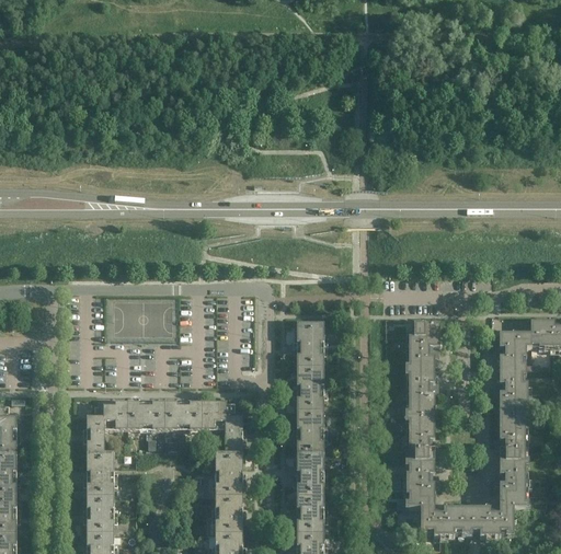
[(494,313),(493,329),(518,330),(518,323),(516,323),(517,314),(494,313)]
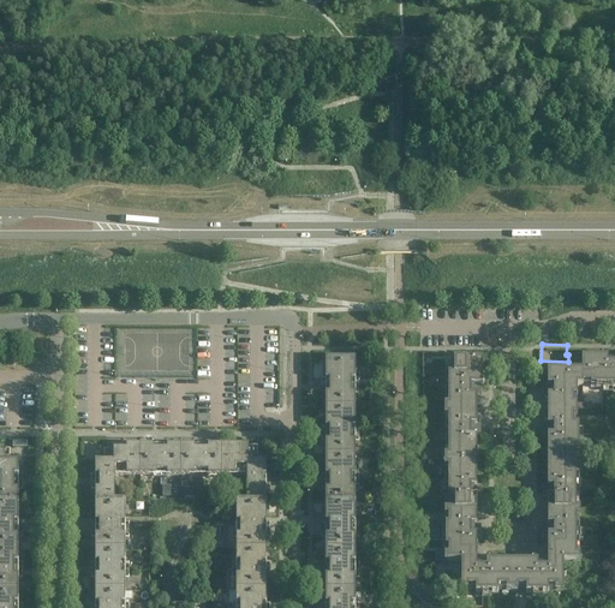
[(614,352),(613,352),(613,346),(608,346),(608,350),(581,350),(581,363),(583,363),(583,376),(596,376),(596,381),(614,381),(614,352)]
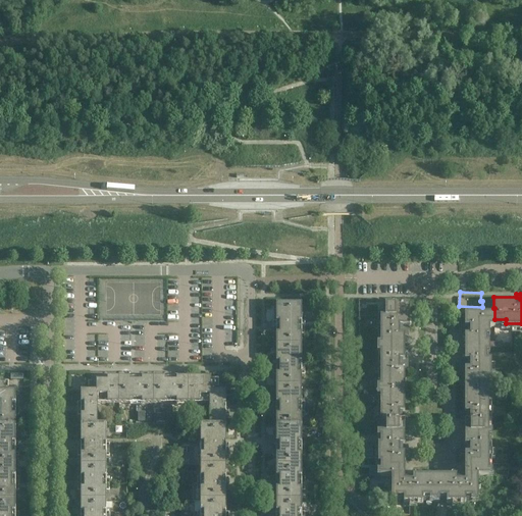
[(305,329),(305,316),(302,316),(302,299),(276,299),(276,316),(272,316),(272,329),(276,329),(276,340),(302,340),(302,329),(305,329)]
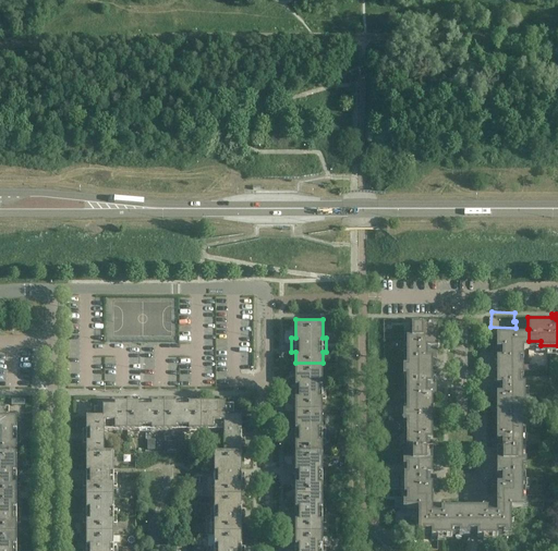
[(437,343),(438,319),(412,319),(412,332),(403,332),(403,353),(407,353),(407,365),(433,365),(433,352),(431,352),(431,347),(436,347),(436,343),(437,343)]
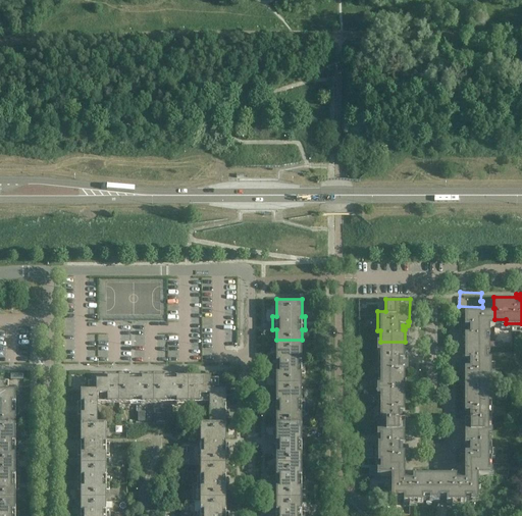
[(486,354),(486,343),(486,321),(494,321),(494,319),(494,308),(493,308),(464,308),(464,320),(461,320),(461,325),(467,325),(467,329),(464,329),(465,343),(465,355),(467,355),(467,359),(461,359),(461,363),(464,363),(464,385),(488,385),(488,373),(491,373),(491,354),(486,354)]
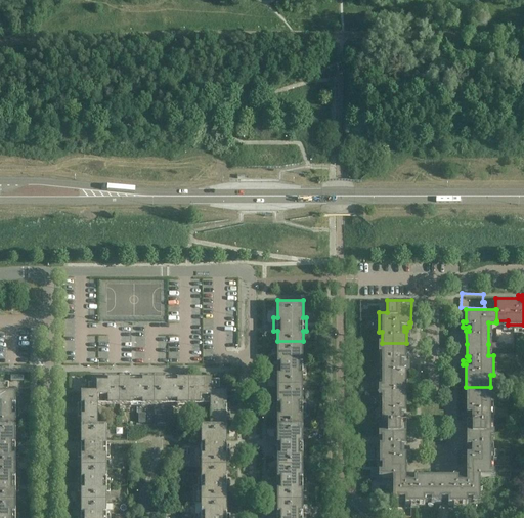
[(306,372),(306,358),(303,358),(303,341),(277,341),(277,357),(273,357),(273,372),(277,372),(277,382),(303,382),(303,372),(306,372)]
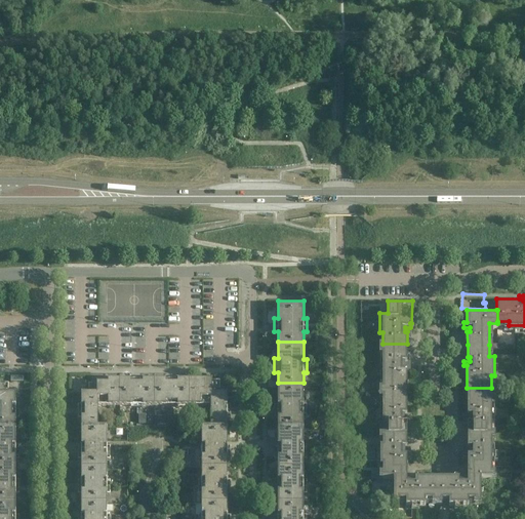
[(407,388),(407,365),(410,365),(410,361),(405,361),(405,357),(407,357),(407,344),(382,344),(382,356),(379,356),(379,375),(382,375),(382,388),(407,388)]
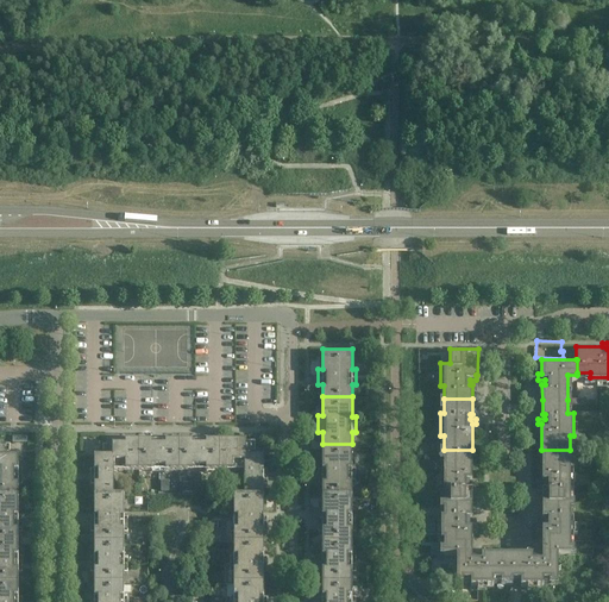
[(179,464),(179,434),(167,434),(167,431),(151,431),(151,434),(138,434),(138,464),(179,464)]
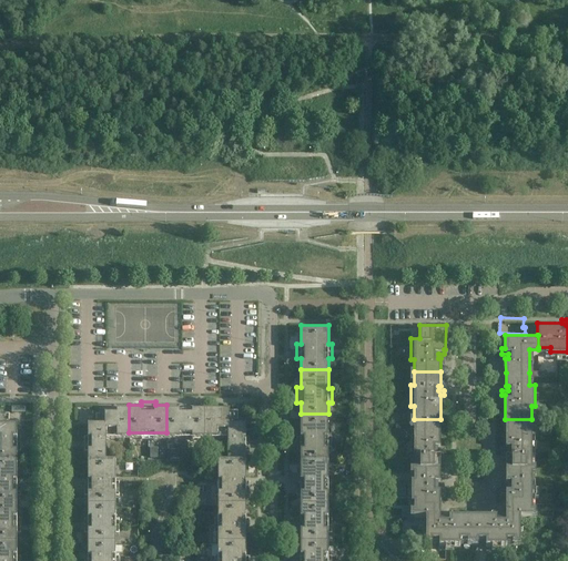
[(204,432),(204,406),(193,405),(193,401),(179,401),(179,405),(166,405),(166,432),(204,432)]
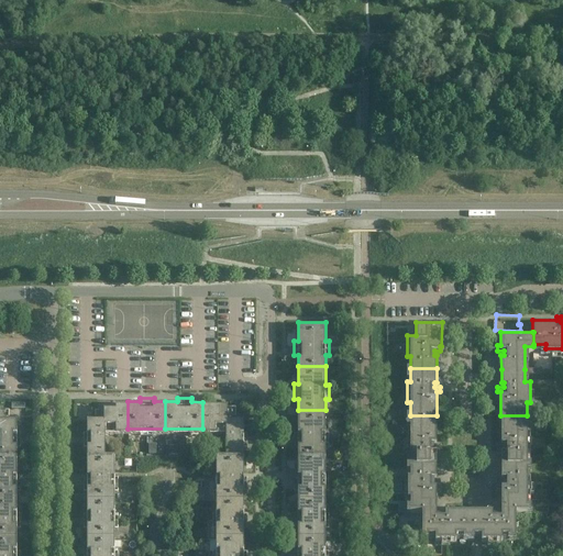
[(128,429),(128,401),(116,401),(116,406),(95,406),(95,417),(87,417),(87,429),(84,427),(84,443),(87,443),(87,453),(105,453),(105,429),(128,429)]
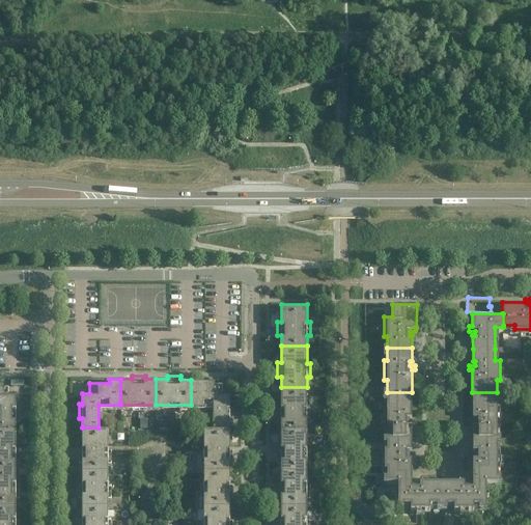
[(229,404),(229,393),(222,393),(222,380),(191,380),(191,405),(213,405),(213,429),(229,429),(229,418),(233,418),(233,404),(229,404)]
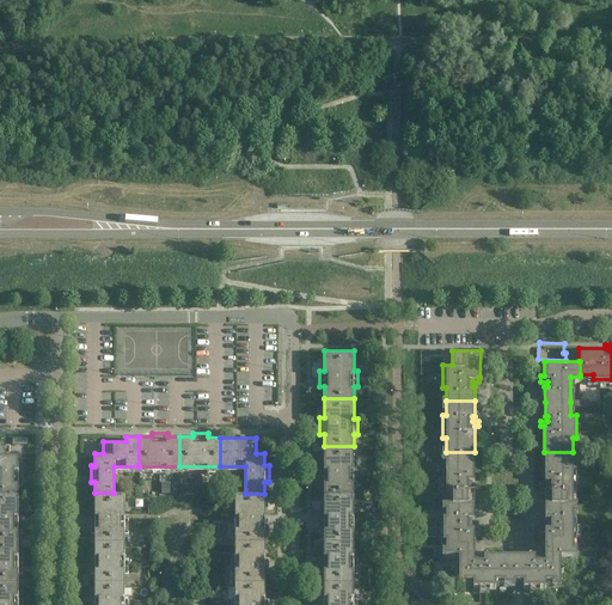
[(18,465),(18,453),(10,453),(10,441),(0,440),(0,493),(18,494),(18,482),(23,482),(23,465),(18,465)]
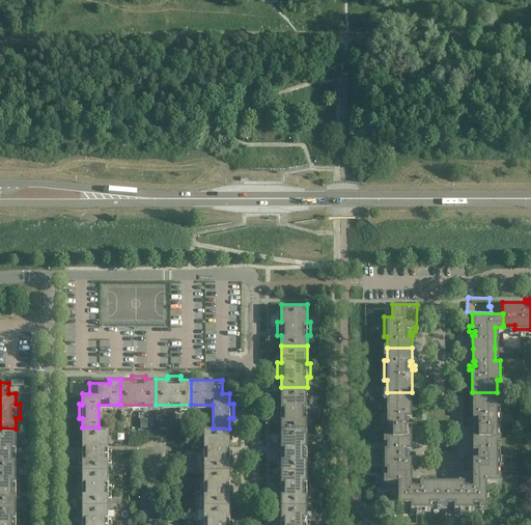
[(310,418),(310,405),(307,405),(307,387),(281,387),(281,405),(277,405),(277,418),(280,418),(280,429),(307,429),(307,418),(310,418)]
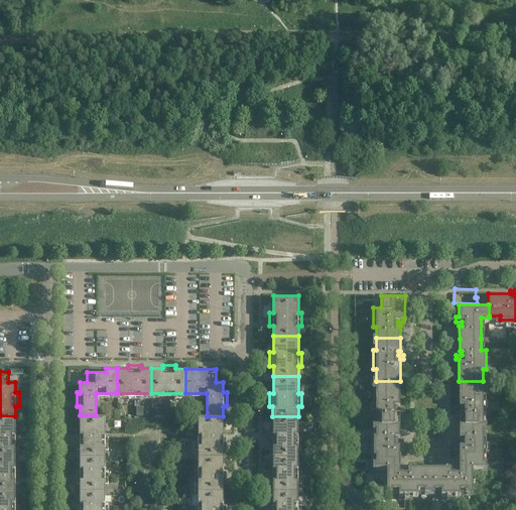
[(400,423),(400,410),(398,410),(398,406),(403,406),(403,402),(400,402),(400,381),(376,381),(376,392),(373,392),(373,412),(376,412),(376,434),(373,434),(373,455),(376,455),(376,467),(387,466),(400,466),(400,464),(400,444),(403,444),(403,440),(398,440),(398,436),(400,436),(400,423)]
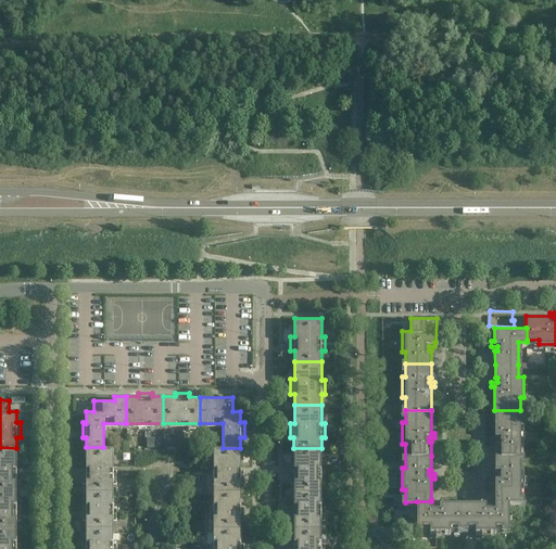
[(523,450),(523,423),(523,422),(520,422),(520,410),(494,410),(494,433),(491,433),(491,437),(497,437),(497,442),(494,442),(494,456),(525,456),(525,450),(523,450)]
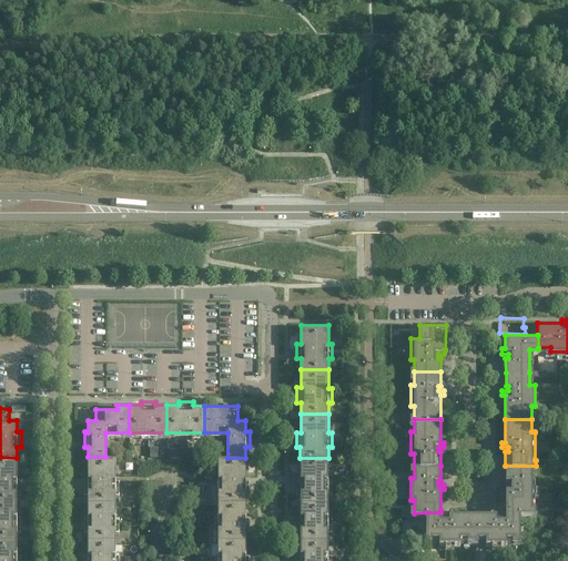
[(21,491),(21,477),(17,477),(17,473),(17,458),(0,457),(0,501),(17,502),(17,491),(21,491)]
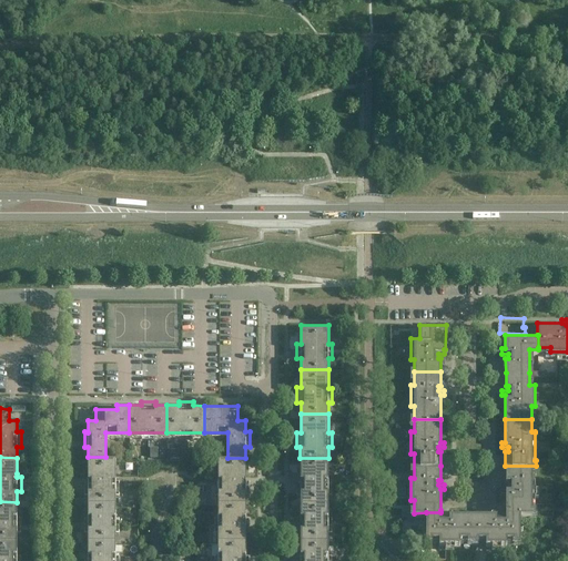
[(119,490),(119,476),(115,476),(115,473),(115,457),(105,457),(88,457),(88,473),(88,476),(84,477),(84,491),(88,491),(88,502),(115,502),(115,490),(119,490)]
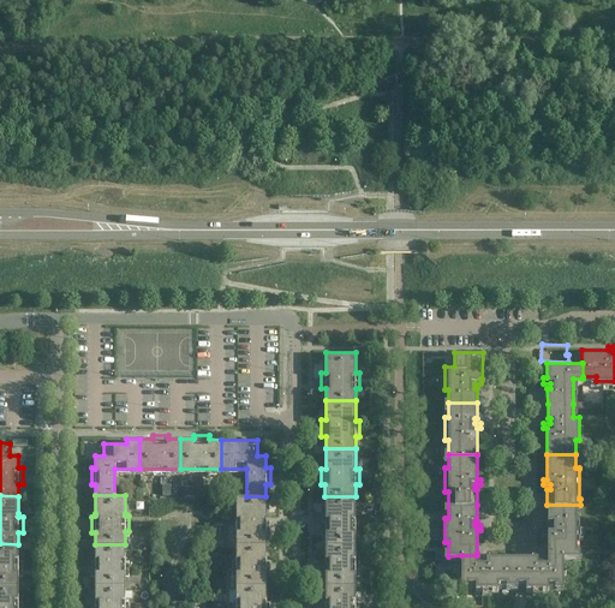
[(270,532),(270,516),(266,516),(266,496),(246,496),(236,496),(236,516),(232,516),(232,531),(236,531),(236,544),(266,544),(266,532),(270,532)]
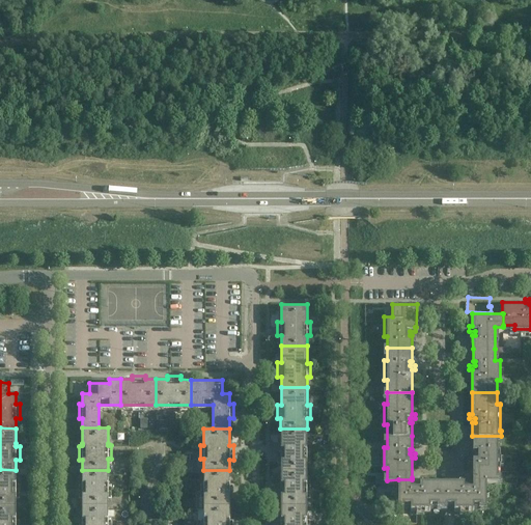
[(310,460),(310,446),(307,446),(307,429),(280,429),(280,446),(277,446),(277,460),(281,460),(281,470),(307,470),(307,460),(310,460)]
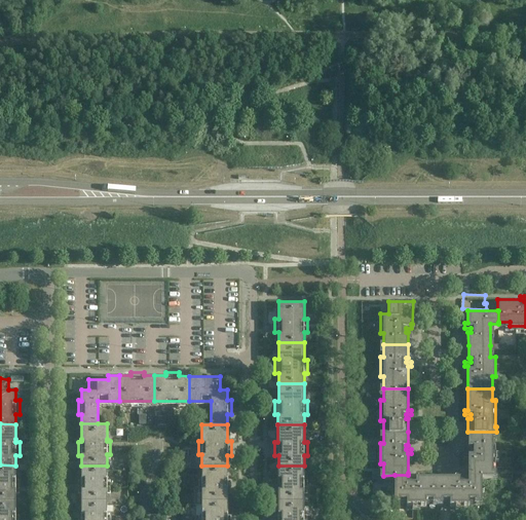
[(495,463),(495,439),(495,437),(496,437),(496,432),(467,432),(467,444),(471,444),(471,448),(464,448),(464,453),(467,453),(467,473),(467,476),(482,475),(492,475),(492,463),(495,463)]
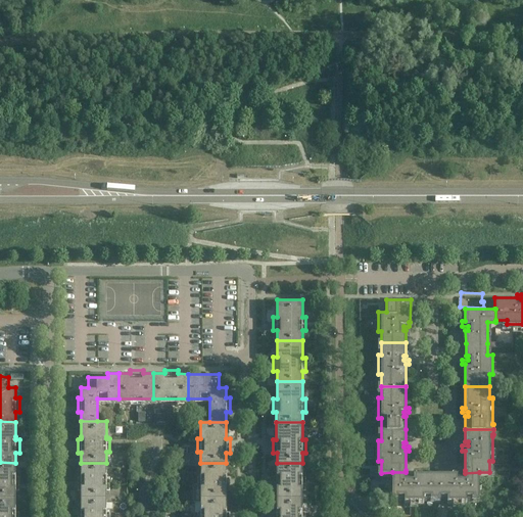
[(19,486),(19,474),(19,473),(15,473),(15,463),(0,462),(0,497),(15,498),(15,486),(19,486)]
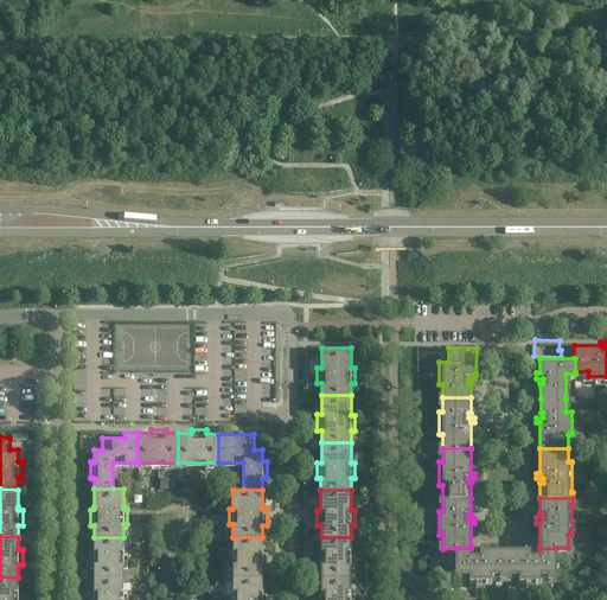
[(127,565),(127,557),(127,549),(123,549),(123,537),(94,537),(94,549),(90,549),(90,565),(94,565),(94,578),(123,578),(123,565),(127,565)]
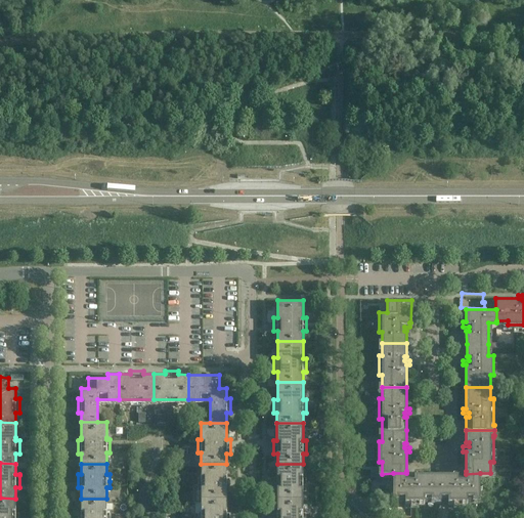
[(230,487),(230,474),(226,474),(226,464),(201,464),(201,474),(198,474),(198,487),(201,487),(201,499),(226,499),(226,487),(230,487)]
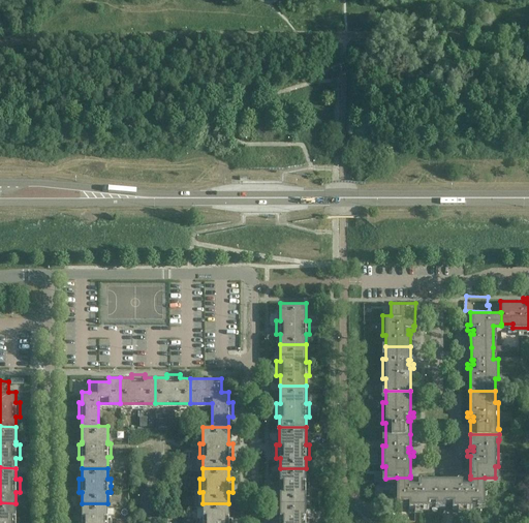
[(309,492),(309,486),(309,479),(306,479),(306,468),(280,468),(280,479),(276,479),(276,492),(280,492),(280,503),(306,503),(306,492),(309,492)]
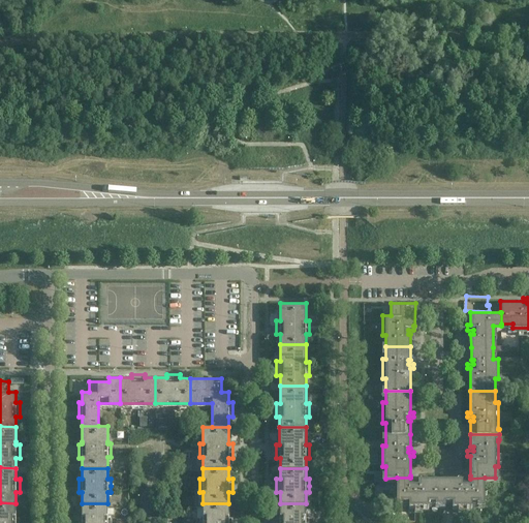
[(485,500),(485,478),(470,479),(470,475),(462,475),(462,478),(442,478),(418,478),(418,475),(413,475),(410,475),(410,478),(397,478),(397,500),(409,500),(409,505),(429,505),(429,500),(441,500),(443,500),(453,500),(453,505),(472,505),(472,500),(485,500)]
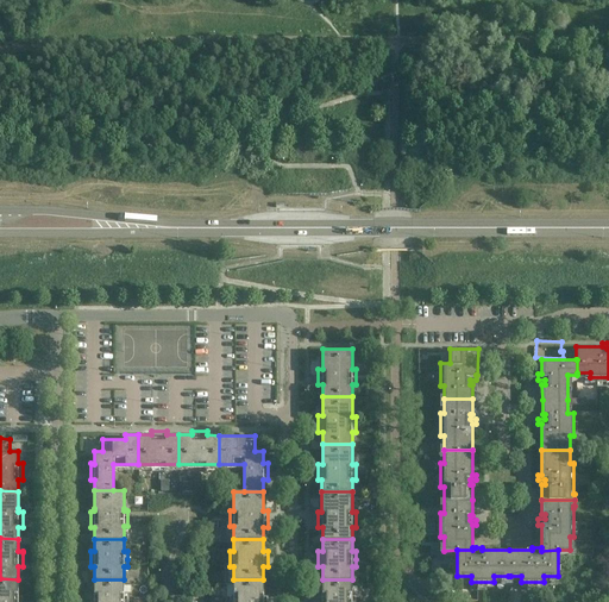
[(22,601),(23,591),(18,591),(18,579),(0,578),(0,601),(22,601)]
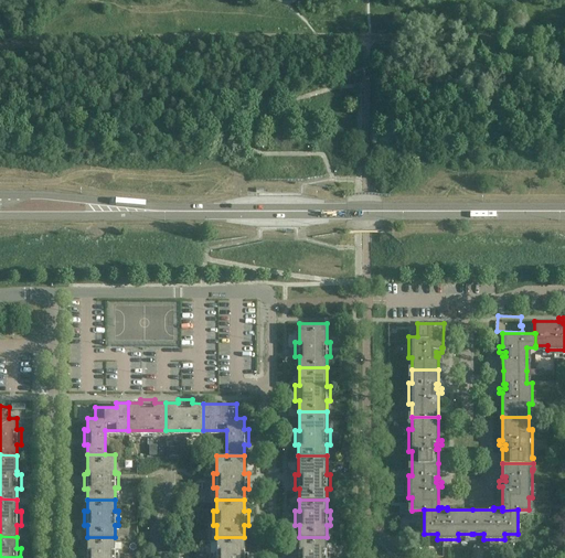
[(118,557),(118,548),(115,548),(115,537),(87,537),(87,548),(84,548),(83,557),(118,557)]
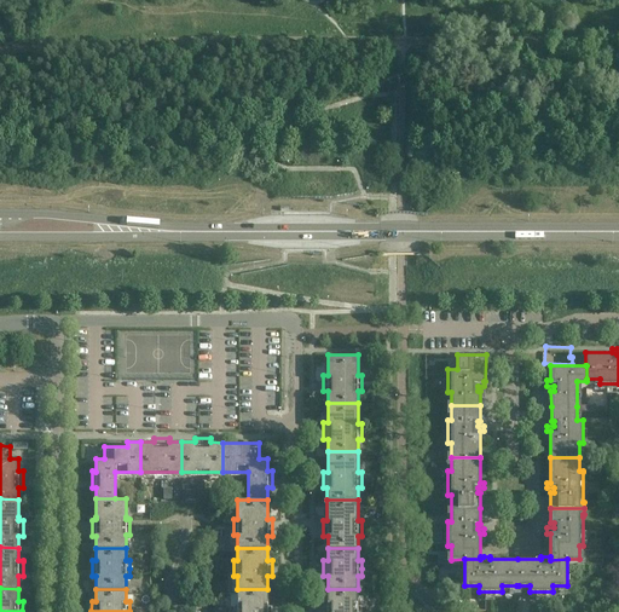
[(271,611),(272,601),(267,601),(267,589),(237,589),(237,601),(233,601),(233,611),(271,611)]
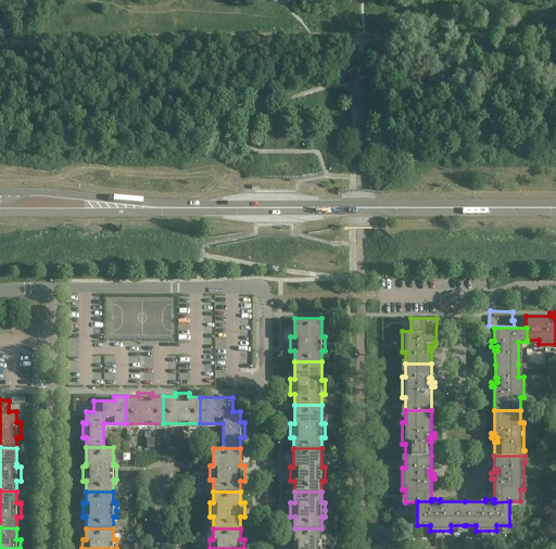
[(324,548),(325,539),(321,539),(321,528),(294,528),(294,539),(290,539),(290,548),(324,548)]
